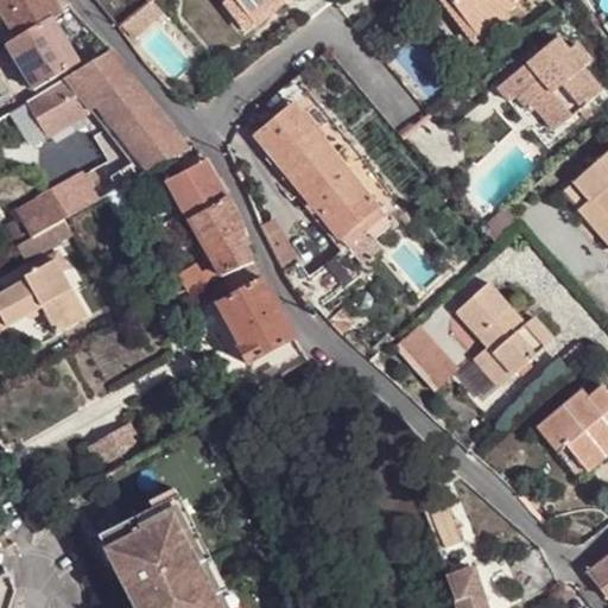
[(63,12),(56,0),(0,0),(0,5),(0,6),(20,38),(55,17),(63,12)]
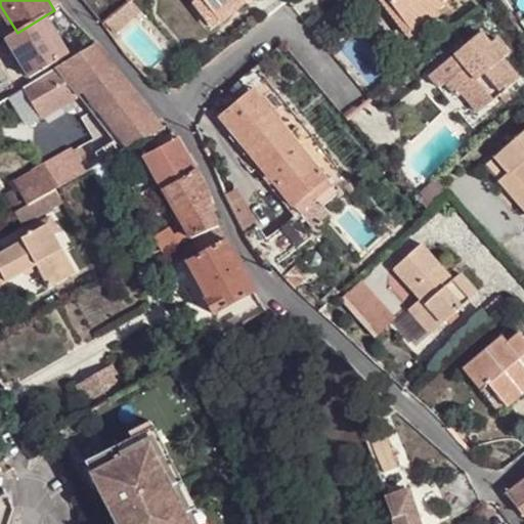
[(132,0),(131,1),(126,5),(135,14),(141,8),(133,0),(132,0)]
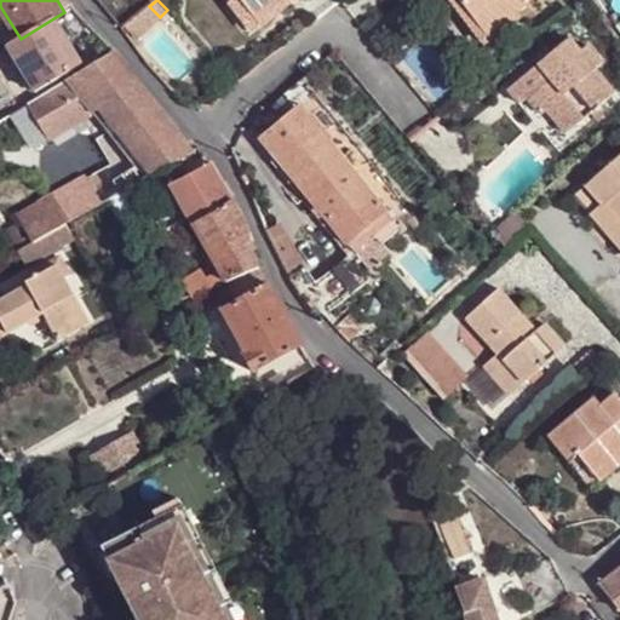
[(237,0),(235,0),(230,4),(256,36),(262,32),(237,0)]
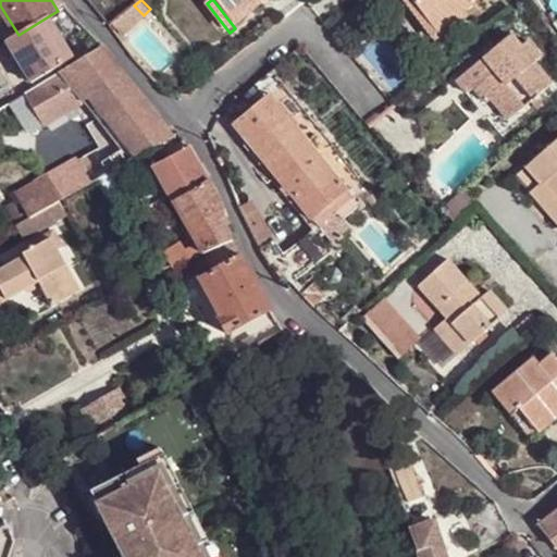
[(257,0),(213,0),(235,28),(262,8),(259,2),(257,0)]
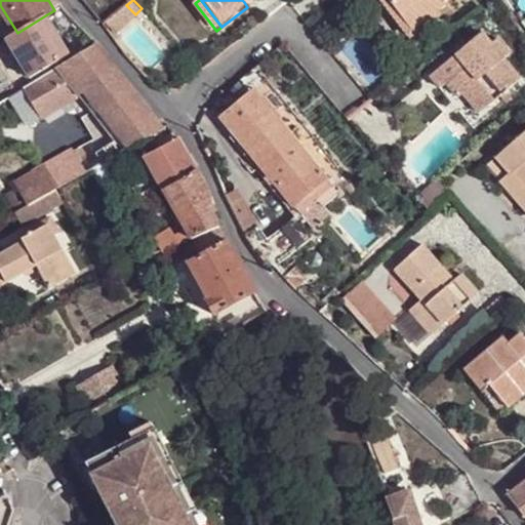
[(391,0),(411,28),(447,0),(391,0)]
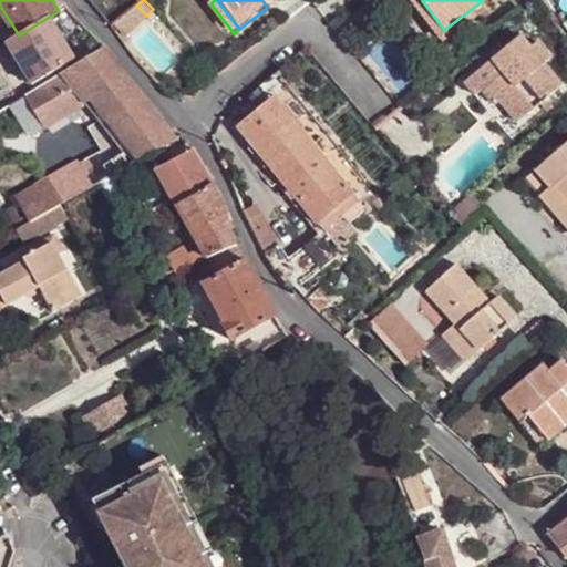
[(117,22),(127,32),(146,16),(136,6),(117,22)]
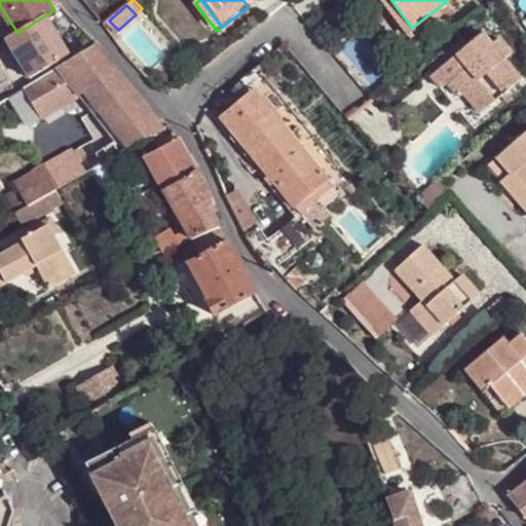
[(70,53),(47,14),(17,33),(8,39),(32,77),(70,53)]
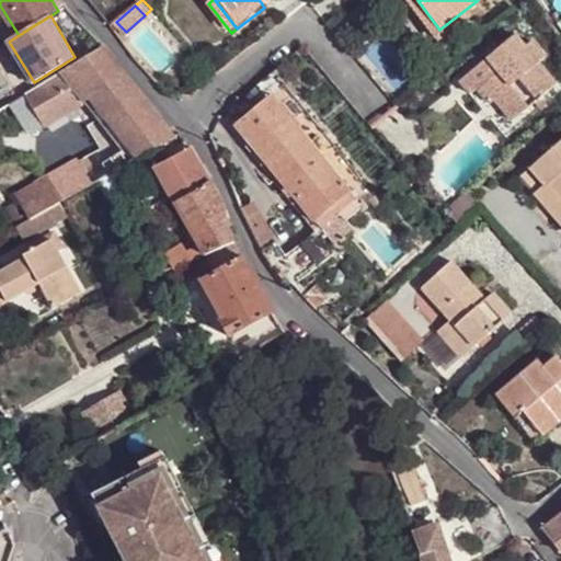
[(478,89),(491,103),(495,100),(503,92),(522,113),(540,96),(556,83),(539,63),(546,56),(531,39),(525,46),(515,34),(460,81),(471,94),(478,89)]
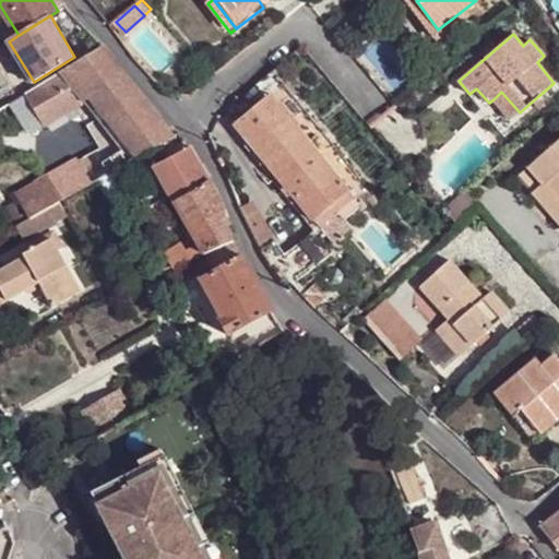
[(106,48),(63,73),(86,100),(93,97),(131,145),(139,156),(174,137),(173,135),(106,48)]
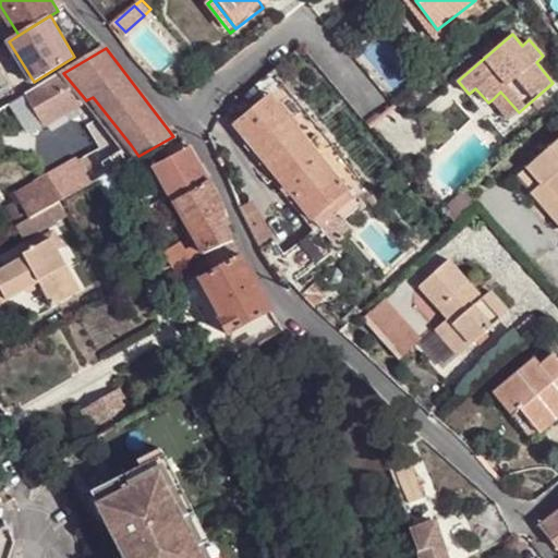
[(63,73),(29,93),(48,124),(86,100),(63,73)]
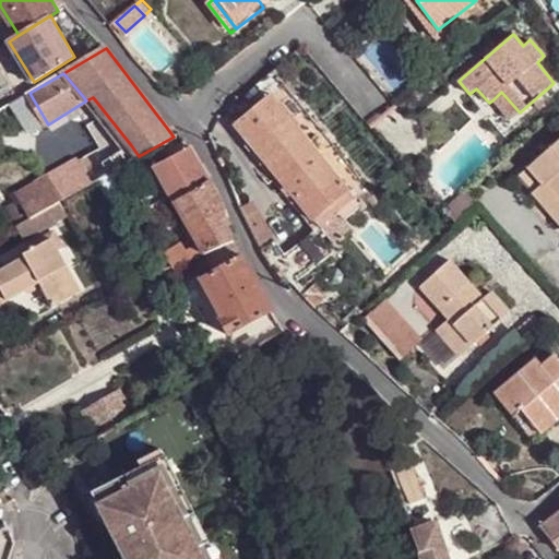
[(283,85),(271,94),(359,201),(369,191),(283,85)]
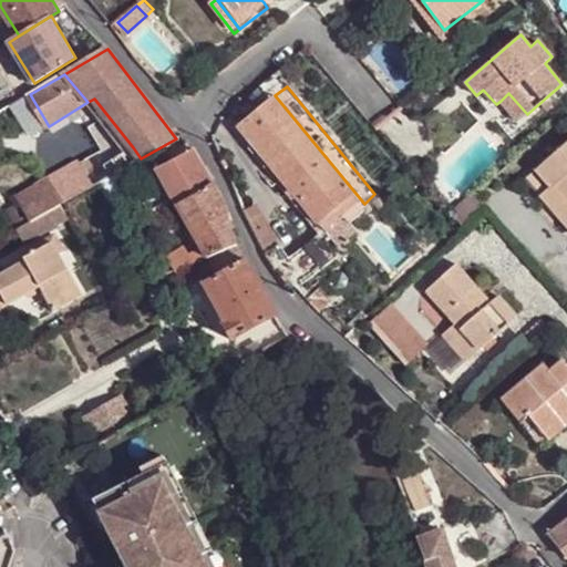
[(508,93),(501,101),(518,122),(527,114),(508,93)]
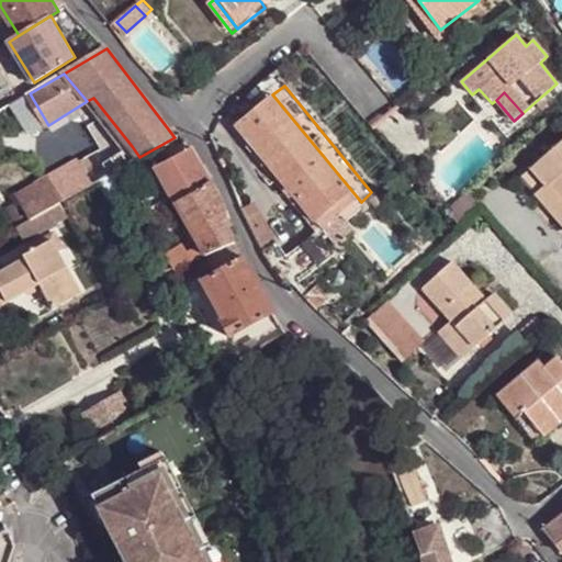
[(272,94),(237,124),(324,231),(361,202),(272,94)]
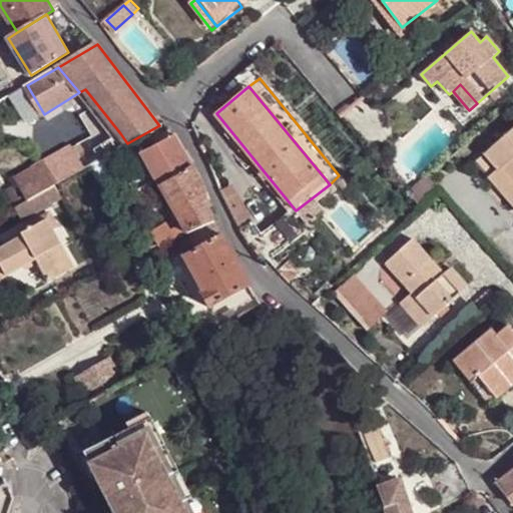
[(85,89),(79,92),(113,137),(120,133),(85,89)]
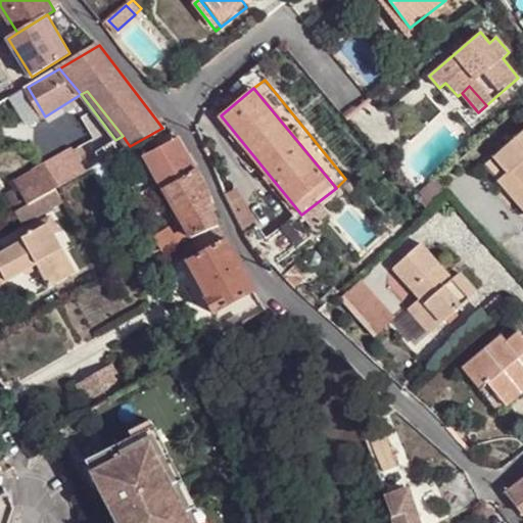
[(179,138),(170,128),(163,132),(167,138),(170,142),(179,138)]
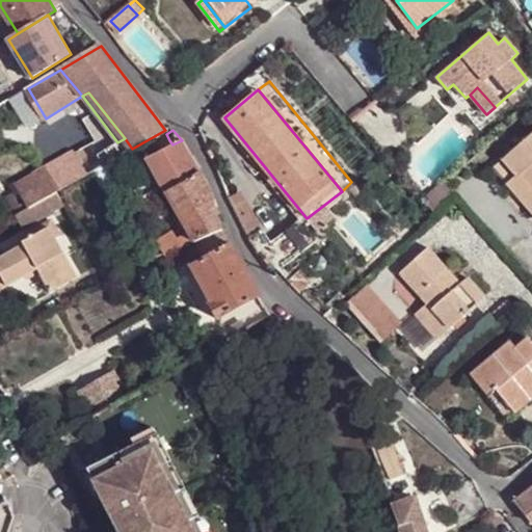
[(531,132),(490,169),(507,187),(519,177),(520,179),(531,191),(531,132)]
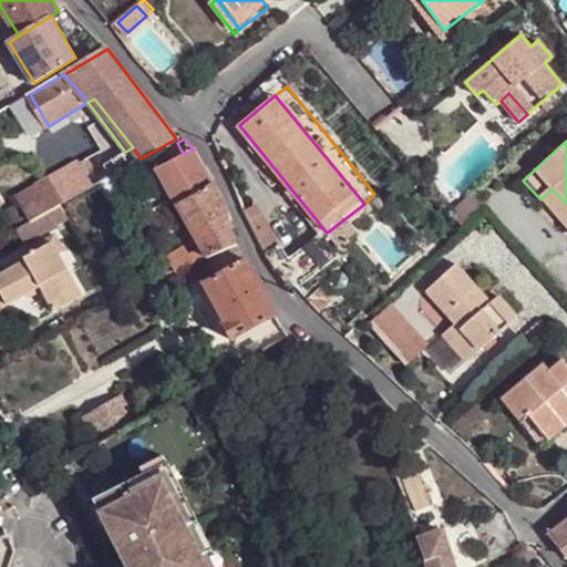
[(98,167),(103,179),(120,172),(141,158),(133,147),(125,152),(98,167)]
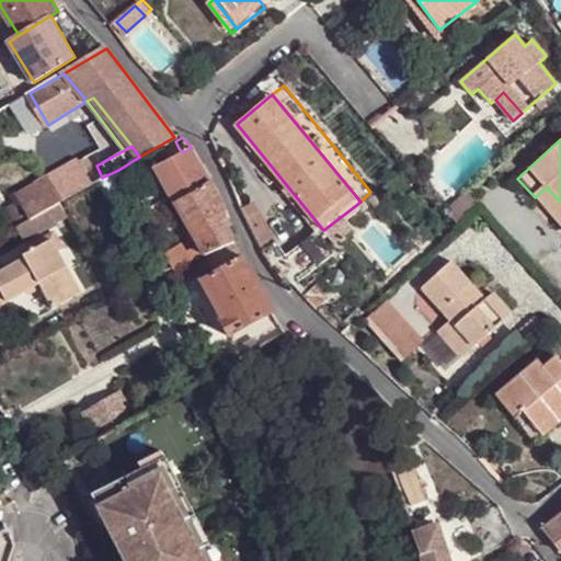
[(175,203),(210,182),(192,148),(182,152),(171,158),(164,162),(155,168),(175,203)]
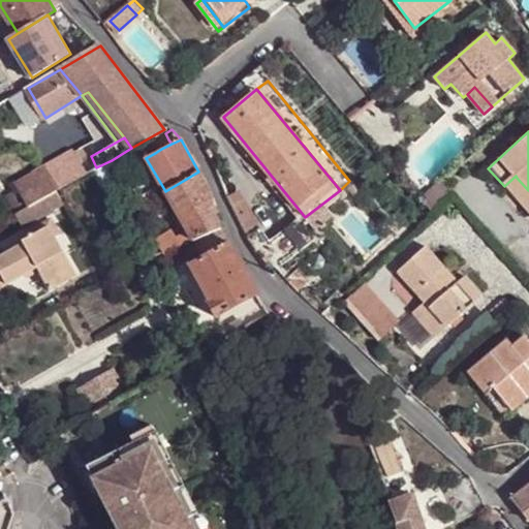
[(155,153),(161,149),(157,142),(151,145),(155,153)]
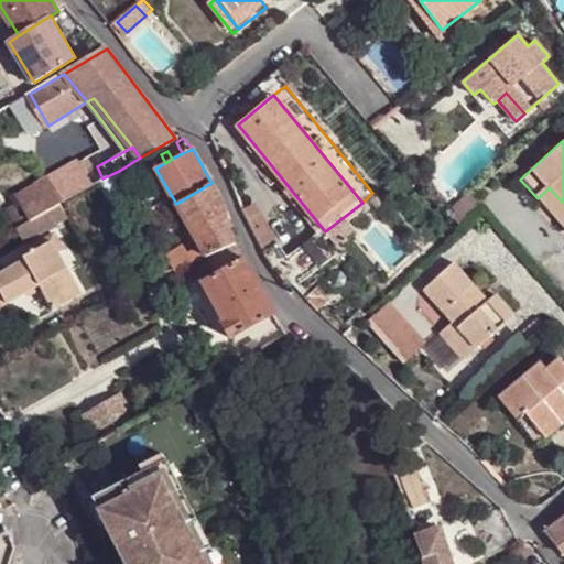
[(51,179),(64,202),(99,181),(102,179),(97,166),(89,155),(51,179)]
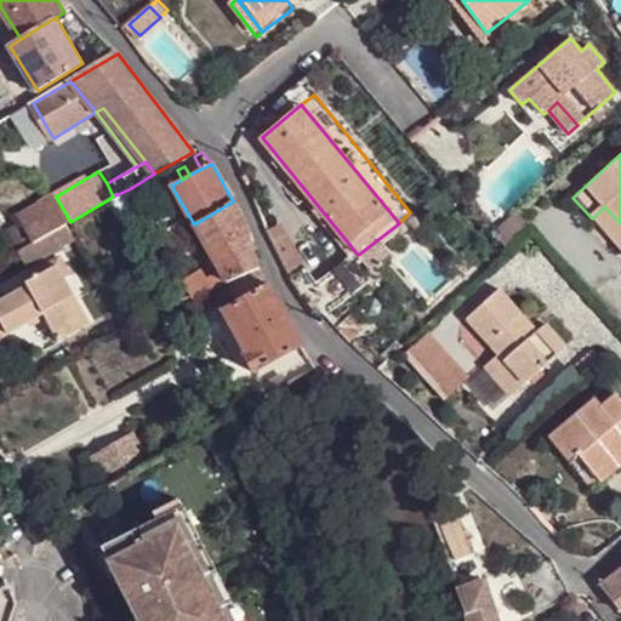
[(120,220),(140,209),(131,188),(113,197),(109,199),(120,220)]
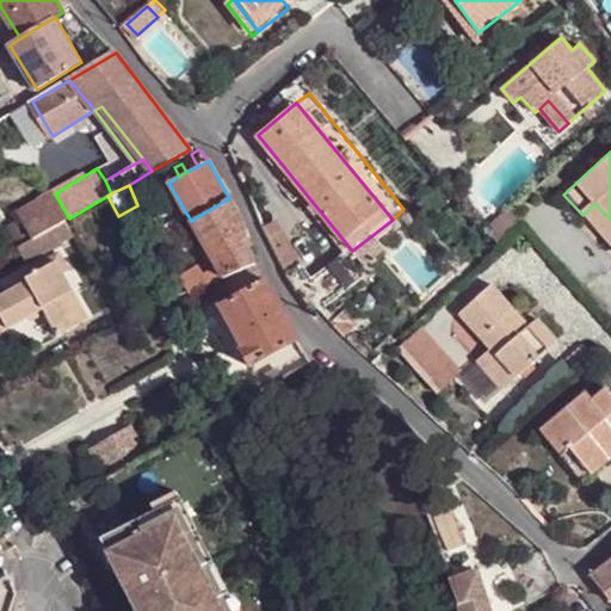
[(69,218),(55,193),(37,204),(51,229),(69,218)]
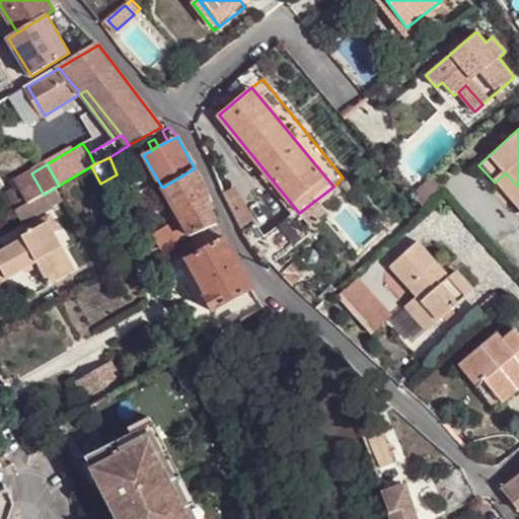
[(192,237),(219,226),(212,210),(208,190),(195,168),(162,188),(186,225),(192,237)]
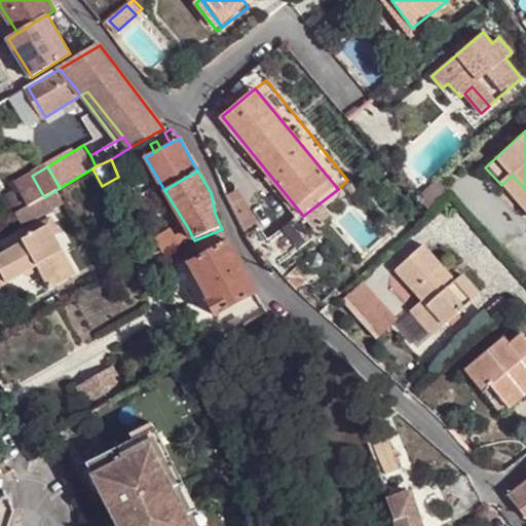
[(31,204),(44,197),(32,176),(32,174),(19,183),(31,204)]
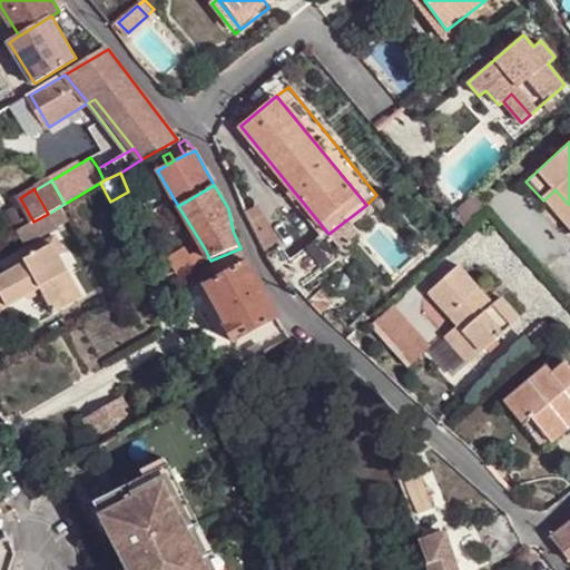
[(569,229),(569,205),(557,192),(544,202),(569,229)]
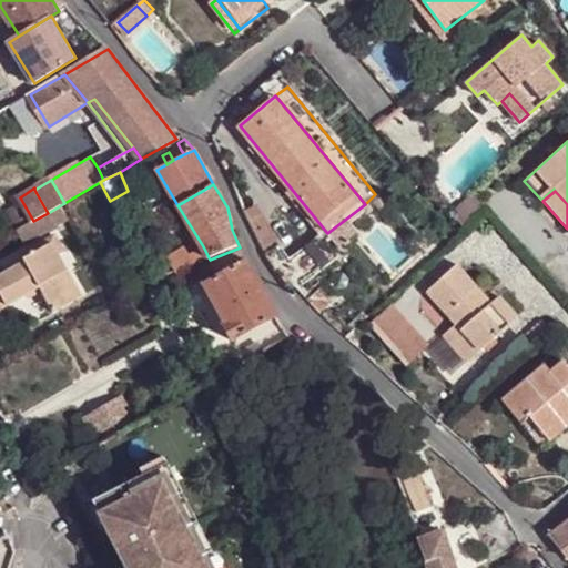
[(459,227),(483,208),(474,198),(452,217),(459,227)]
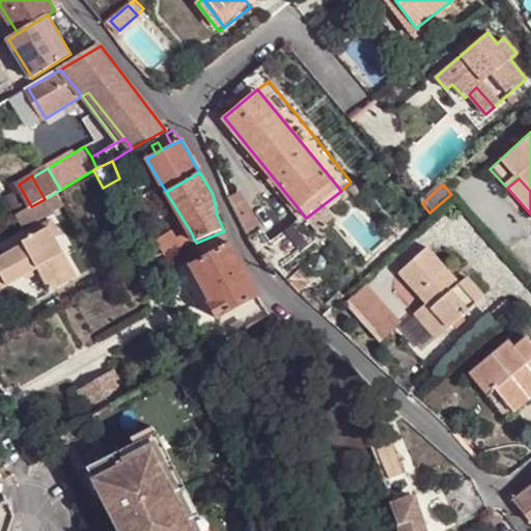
[(140,200),(134,203),(137,208),(158,196),(155,190),(139,199),(140,200)]
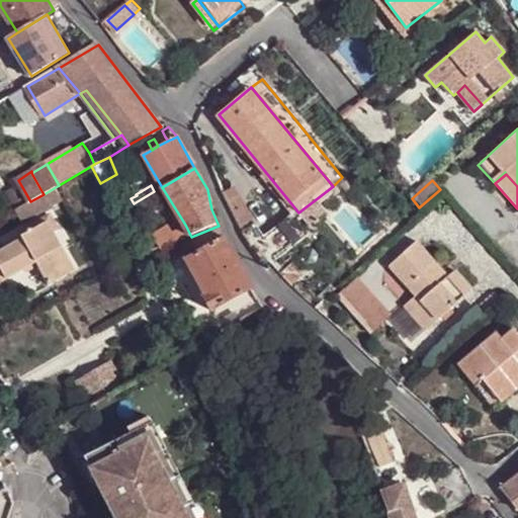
[(237,187),(225,193),(233,210),(242,230),(254,223),(237,187)]
